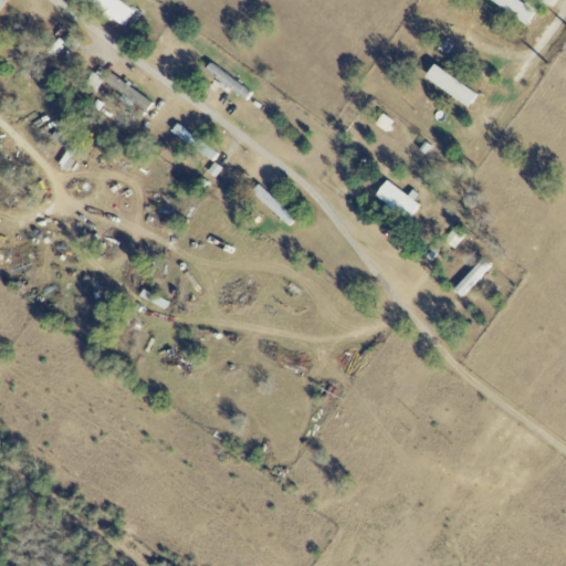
[(123,28),(134,11),(117,0),(93,0),(90,4),(123,28)]
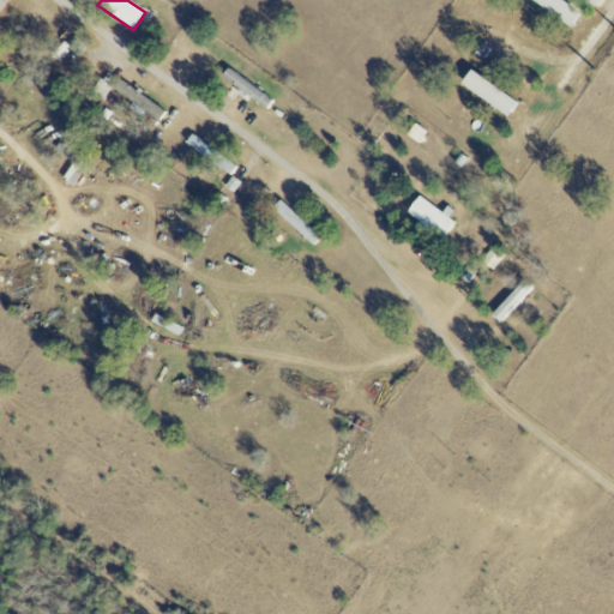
[(531,0),(570,28),(579,14),(560,0),(531,0)]
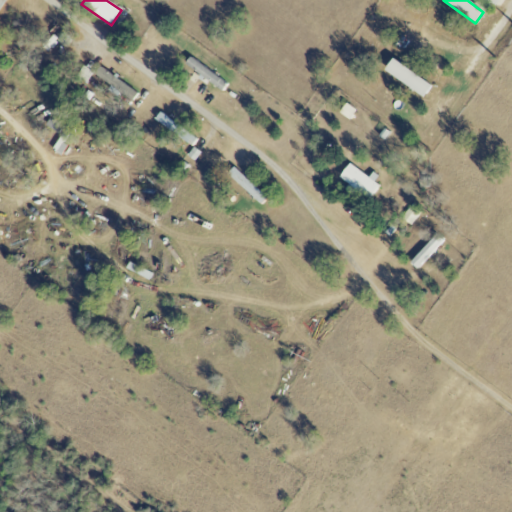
[(430,86),(390,58),(382,70),(422,97),(430,86)]
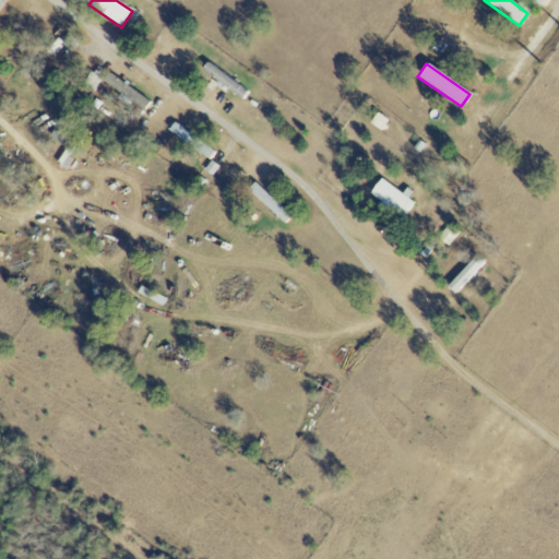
[(83,83),(94,90),(102,79),(91,72),(83,83)]
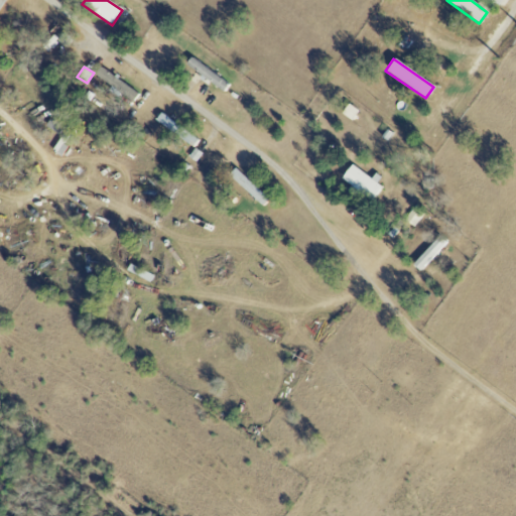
[(133,100),(138,92),(99,69),(94,77),(133,100)]
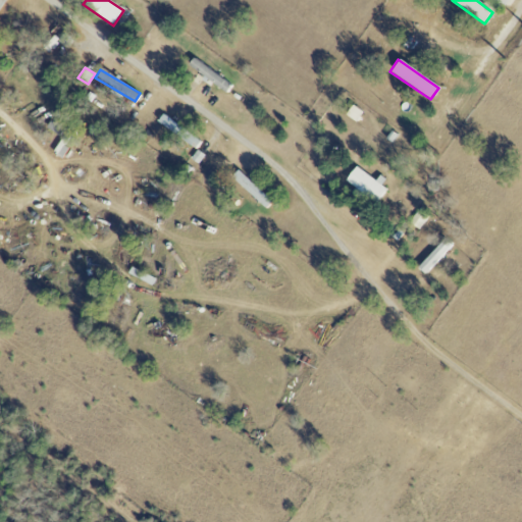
[(345,115),(355,122),(362,112),(352,105),(345,115)]
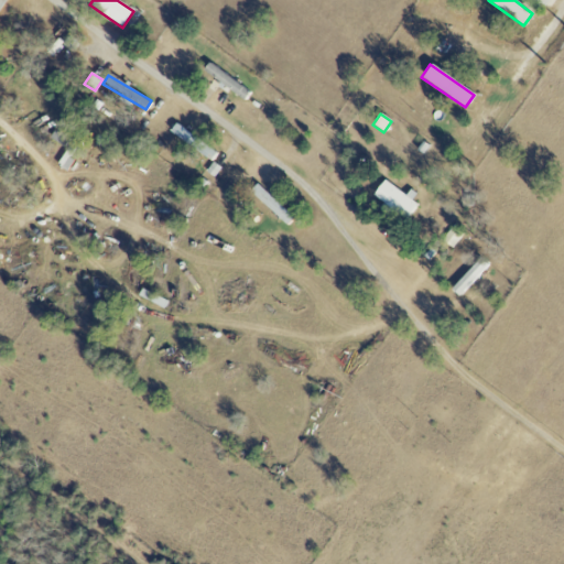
[(169,130),(208,161),(215,152),(175,122),(169,130)]
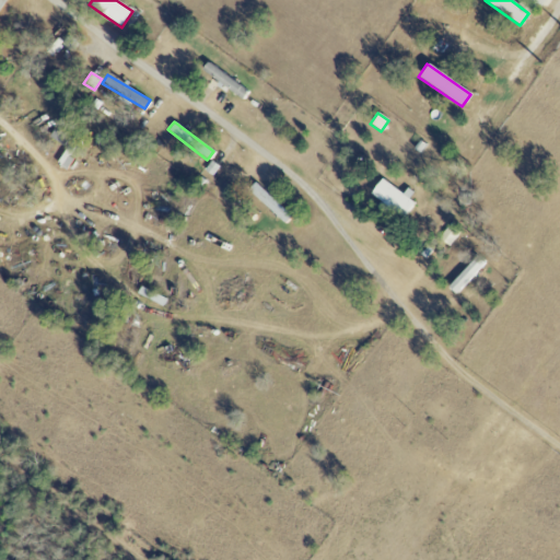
[(67,137),(53,131),(49,139),(65,144),(67,137)]
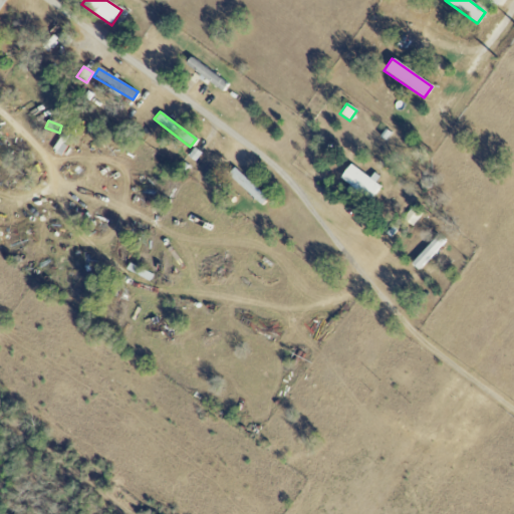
[(375,184),(377,180),(348,163),(338,180),(372,200),(380,187),(375,184)]
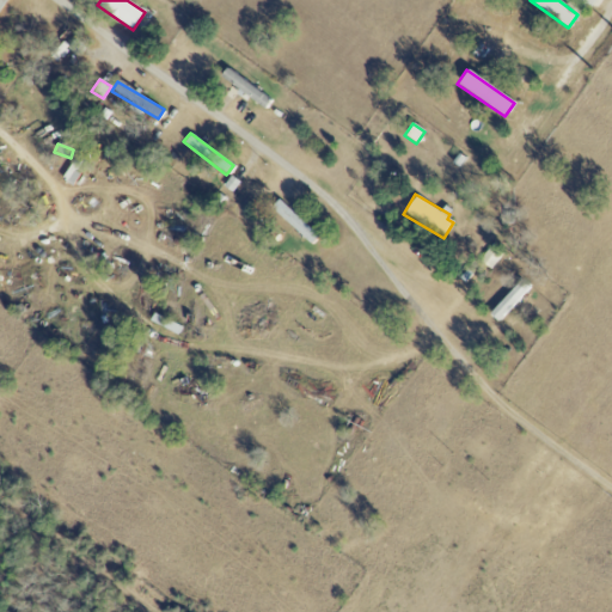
[(311,244),(318,237),(277,200),(270,207),(311,244)]
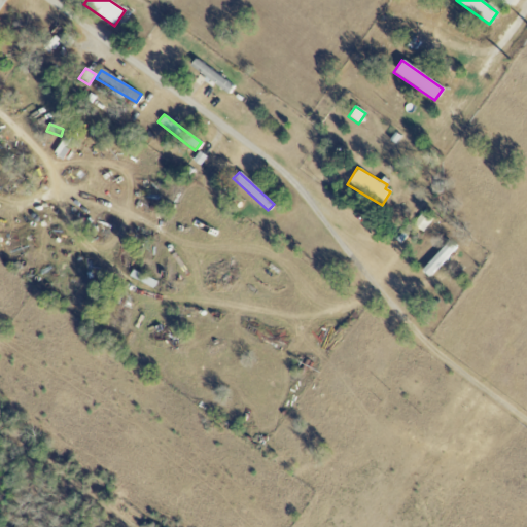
[(423,233),(434,217),(424,210),(413,225),(423,233)]
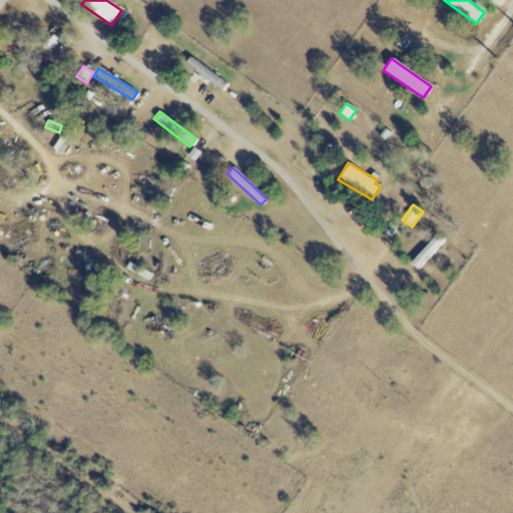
[(411,263),(419,271),(446,242),(437,234),(411,263)]
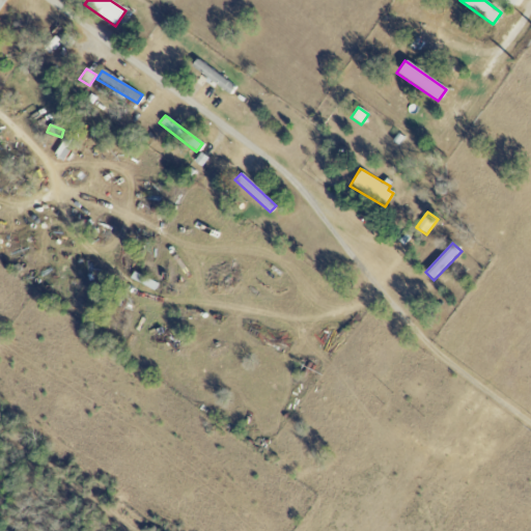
[(130,280),(155,290),(158,283),(133,273),(130,280)]
